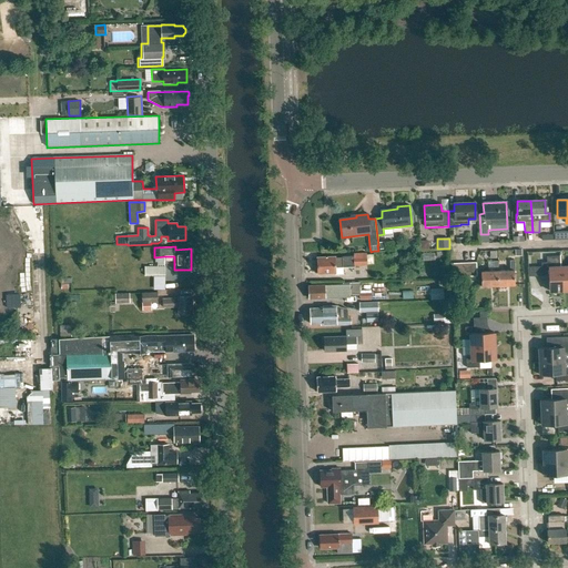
[(335,257),(317,259),(317,274),(335,273),(336,275),(343,274),(343,267),(354,267),(354,266),(367,265),(367,256),(366,256),(366,253),(354,254),(354,256),(342,256),(342,259),(335,259),(335,257)]
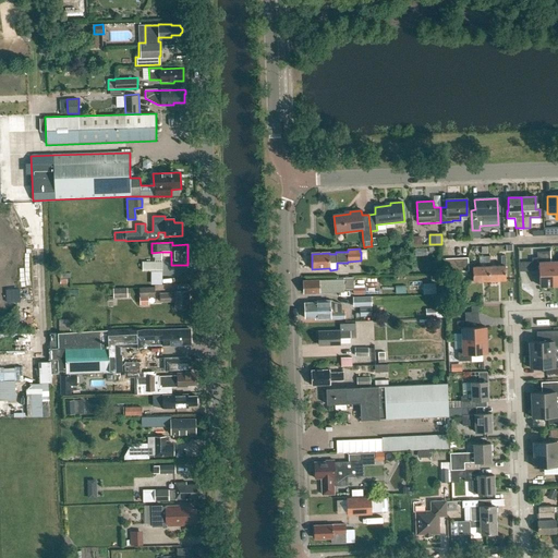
[(488,256),(484,257),(485,267),(472,267),(472,281),(488,281),(488,266),(488,263),(488,256)]
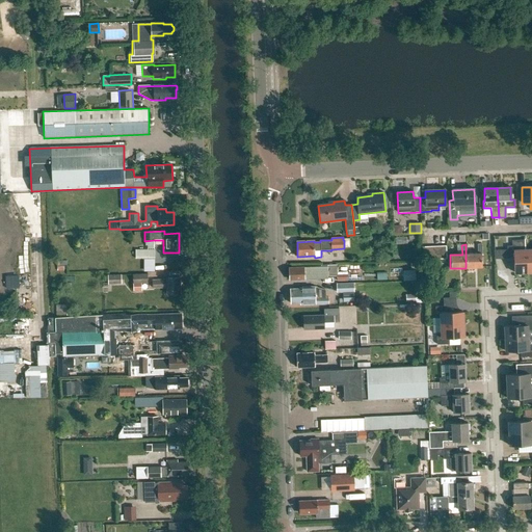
[(481,244),(477,244),(477,254),(466,254),(466,268),(481,267),(481,254),(481,244)]
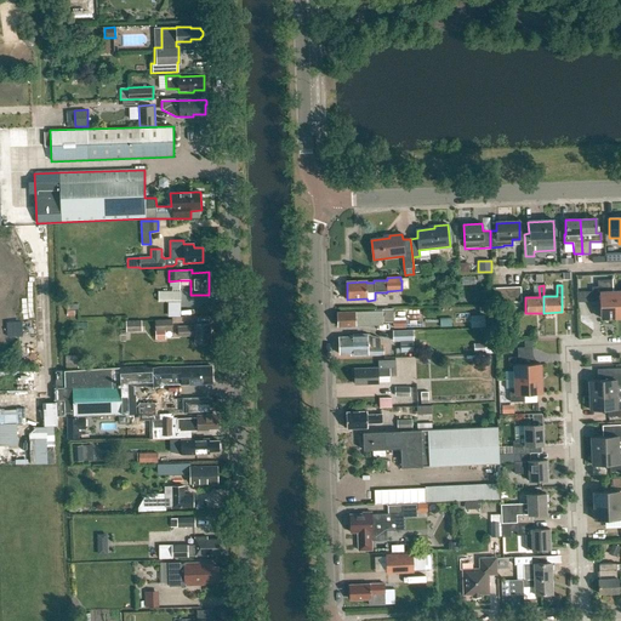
[(615,318),(614,292),(599,294),(599,288),(591,288),(592,302),(599,302),(600,319),(615,318)]
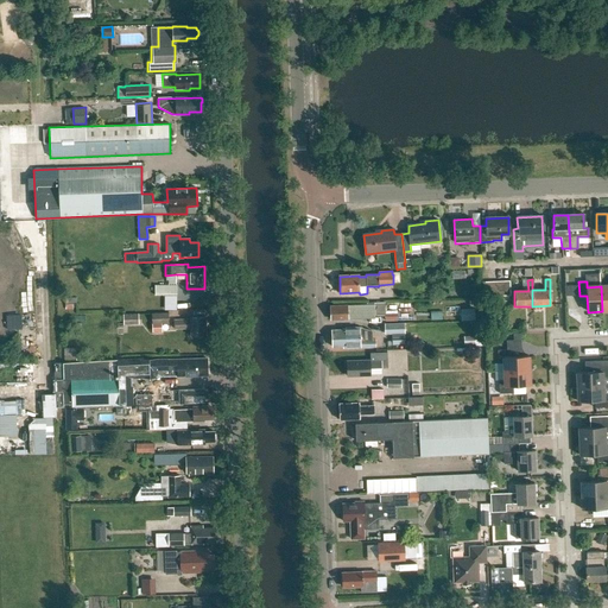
[(177,285),(154,285),(154,296),(177,296),(177,285)]
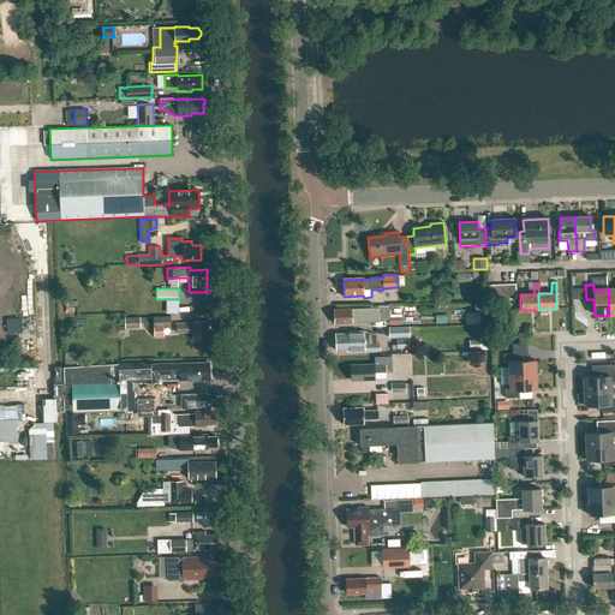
[(352,309),(334,310),(334,311),(333,311),(333,317),(335,316),(335,323),(352,323),(352,321),(389,320),(389,324),(402,324),(401,316),(402,316),(402,305),(371,306),(371,310),(360,311),(360,310),(352,311),(352,309)]
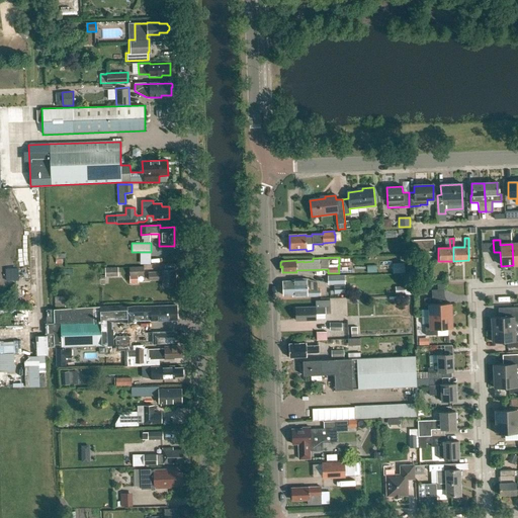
[(144,266),(130,267),(130,275),(138,275),(144,275),(144,266)]
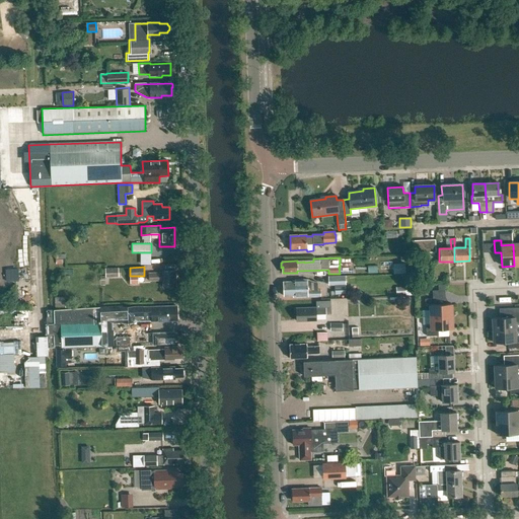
[(105,268),(105,277),(119,277),(119,268),(105,268)]
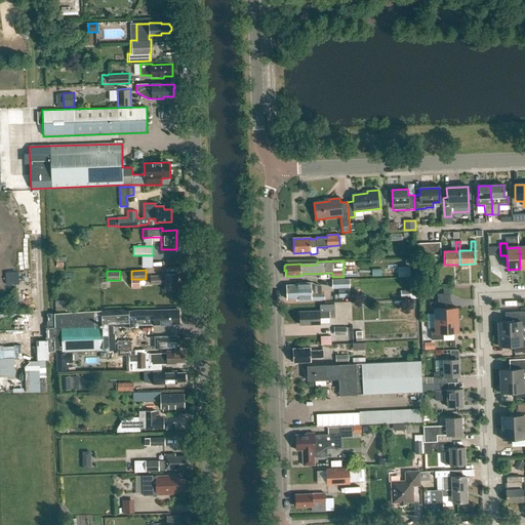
[(165,276),(151,276),(151,284),(165,284),(165,290),(177,290),(177,274),(165,275),(165,276)]
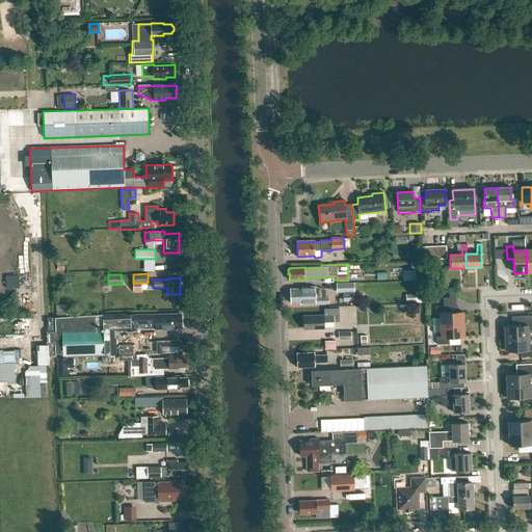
[(354,283),(337,284),(337,293),(354,292),(354,283)]
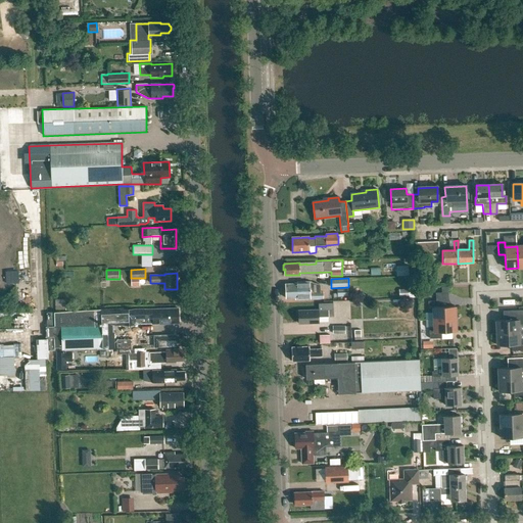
[(285,284),(286,298),(295,297),(295,299),(324,298),(323,292),(321,292),(320,285),(310,282),(296,283),(296,284),(285,284)]
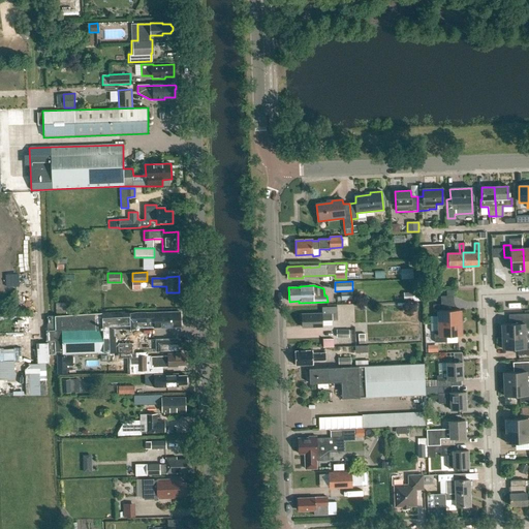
[(438,316),(438,323),(460,322),(460,310),(445,311),(445,305),(433,305),(433,317),(438,316)]
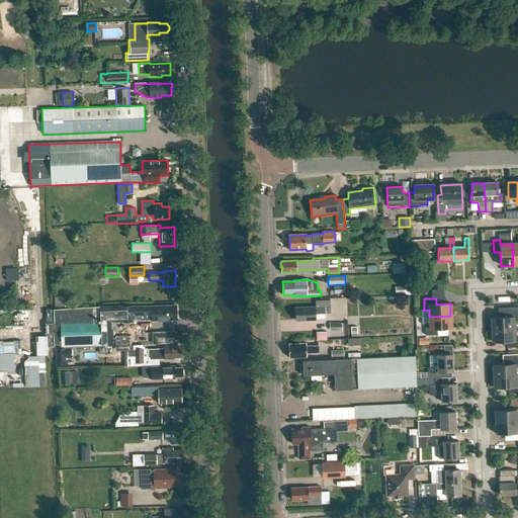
[(326,315),(326,307),(330,307),(330,300),(316,300),(316,308),(295,308),(296,321),(316,320),(316,315),(326,315)]
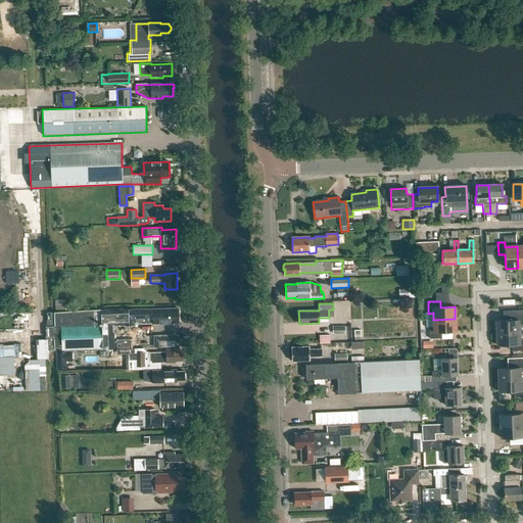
[(113,348),(112,326),(178,324),(178,310),(124,312),(124,310),(54,312),(54,327),(61,327),(62,350),(102,349),(113,348)]
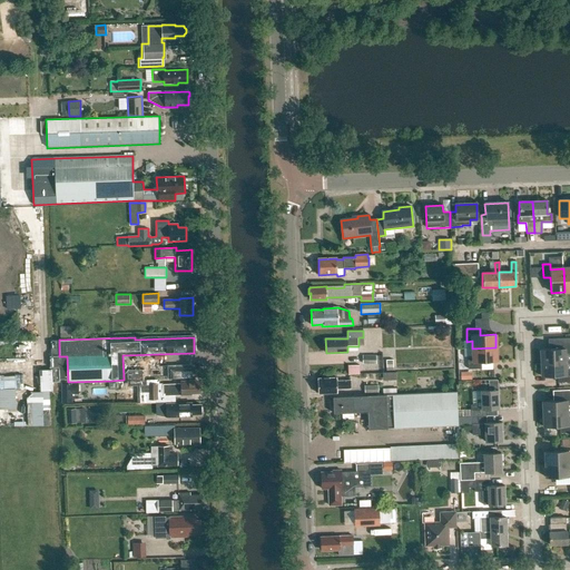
[(569,338),(550,340),(550,350),(540,350),(541,363),(564,362),(564,354),(569,354),(569,338)]
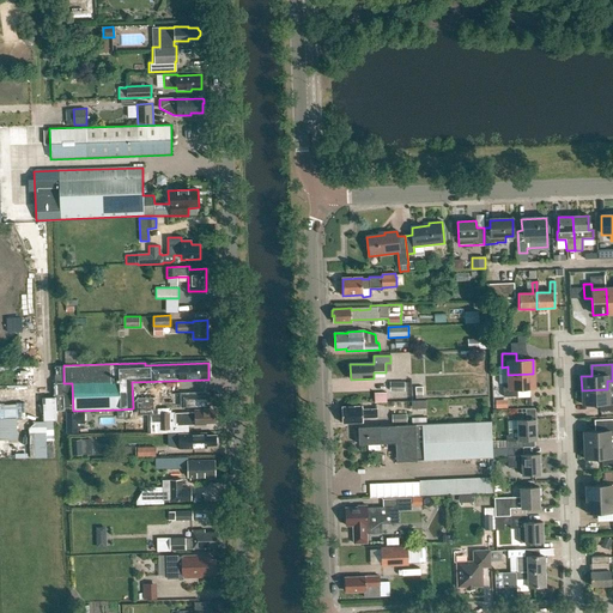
[(534,389),(533,374),(508,375),(508,383),(503,384),(503,398),(517,396),(517,389),(534,389)]
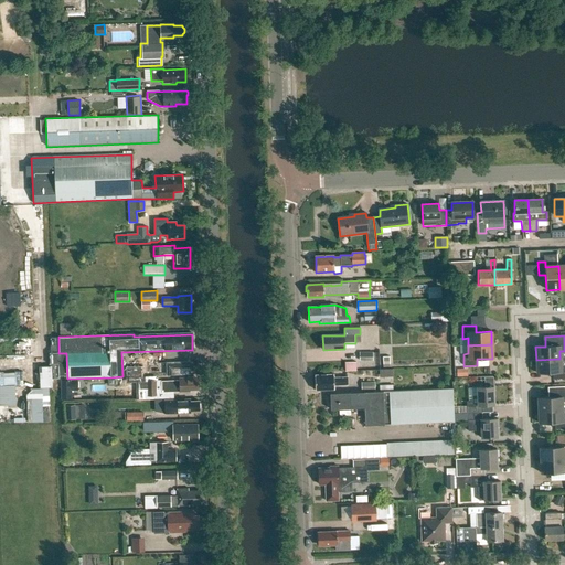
[(564,366),(561,368),(560,359),(536,360),(536,374),(553,373),(553,380),(564,380),(564,366)]
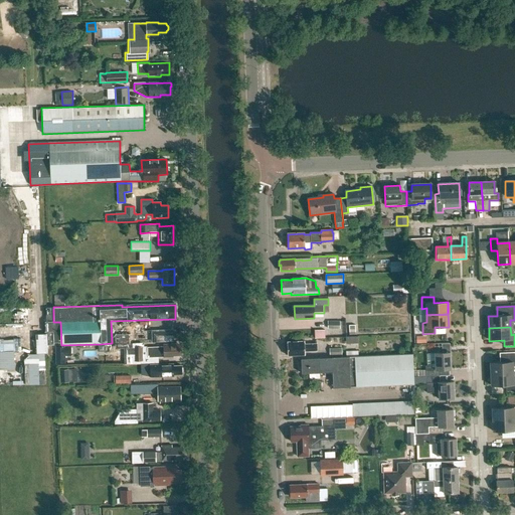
[(130,343),(130,334),(115,335),(116,343),(130,343)]
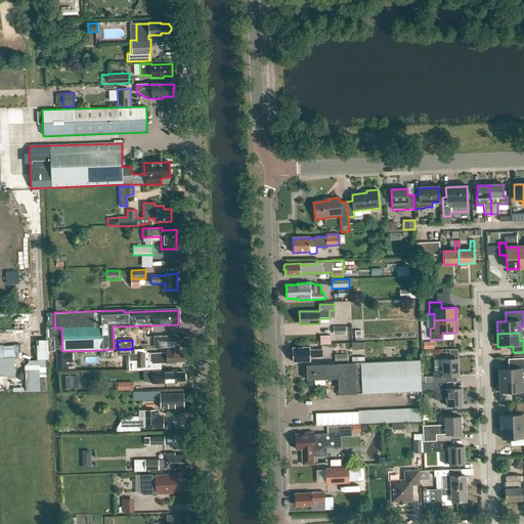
[(0,374),(11,375),(11,345),(0,345),(0,374)]
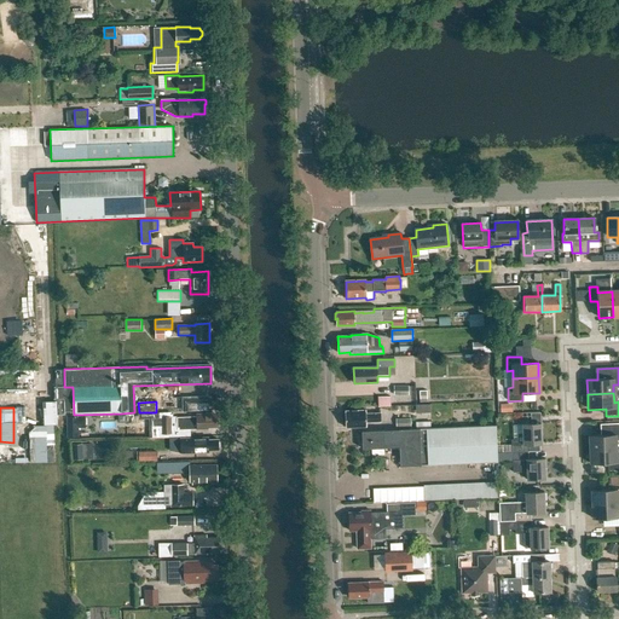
[(366,422),(381,422),(381,414),(366,414),(366,411),(345,411),(345,428),(366,427),(366,422)]
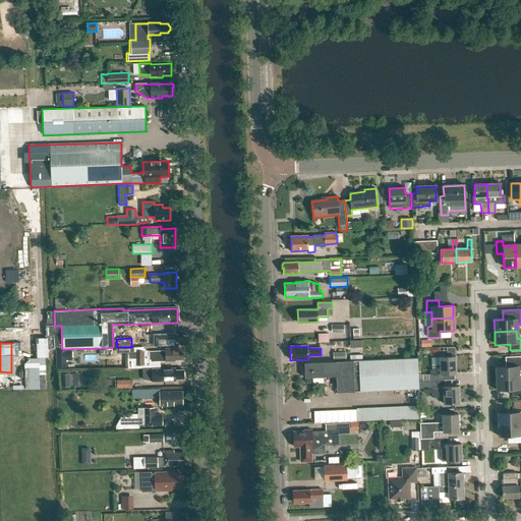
[(175,349),(165,349),(165,351),(146,351),(146,350),(134,351),(134,365),(145,365),(145,367),(151,367),(151,362),(166,361),(173,361),(173,360),(183,359),(182,350),(175,350),(175,349)]
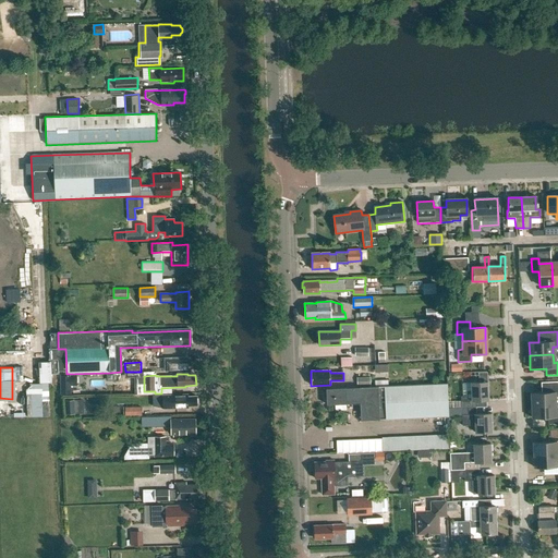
[(70,396),(69,377),(59,378),(60,396),(70,396)]
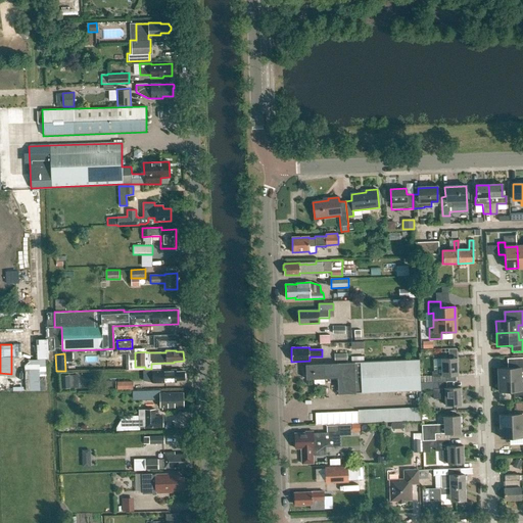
[(432,383),(445,382),(444,376),(458,375),(457,358),(448,359),(440,359),(441,367),(437,367),(437,372),(431,372),(432,383)]
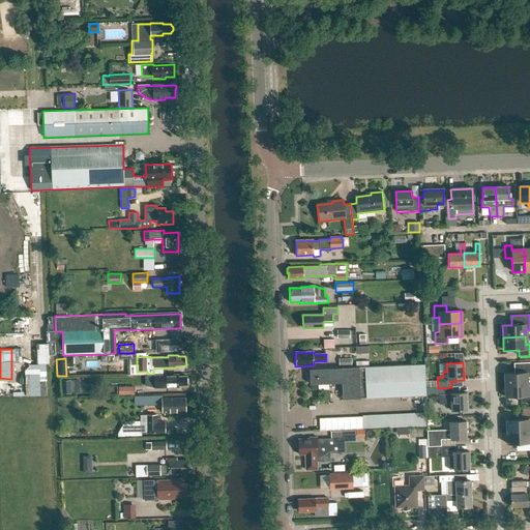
[(514,373),(513,373),(504,374),(505,385),(527,384),(527,378),(529,377),(529,363),(514,364),(514,373)]
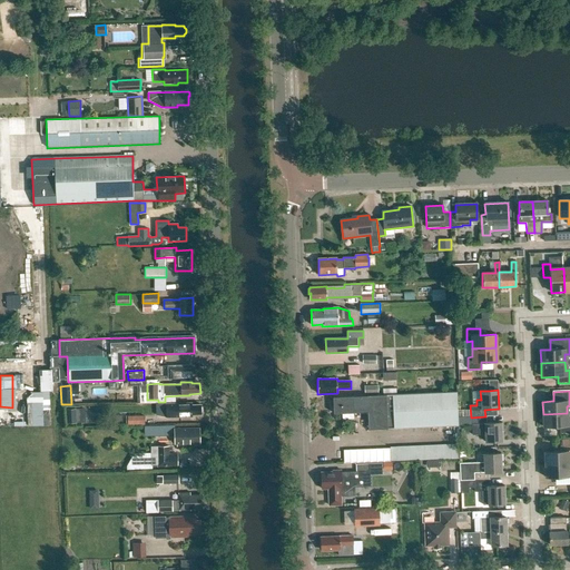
[(457,393),(331,399),(331,406),(333,405),(333,413),(367,412),(369,430),(458,426),(457,393)]
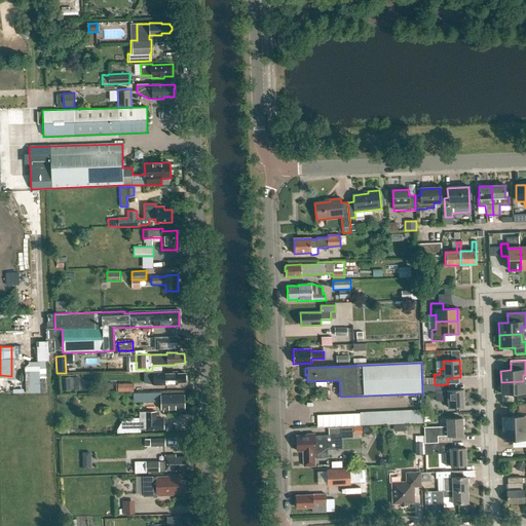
[(177,373),(153,373),(153,385),(174,384),(174,382),(185,382),(185,380),(186,379),(186,377),(185,376),(185,374),(177,374),(177,373)]
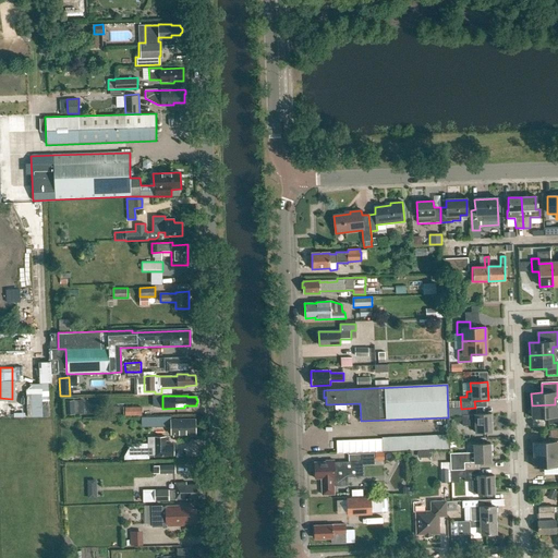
[(74,400),(64,401),(65,414),(75,414),(74,400)]
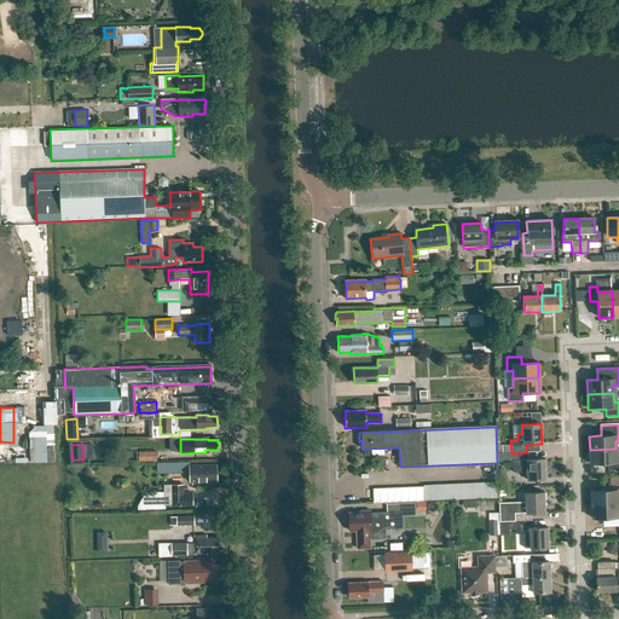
[(618,457),(615,457),(615,449),(590,450),(590,464),(607,464),(607,472),(618,470),(618,457)]
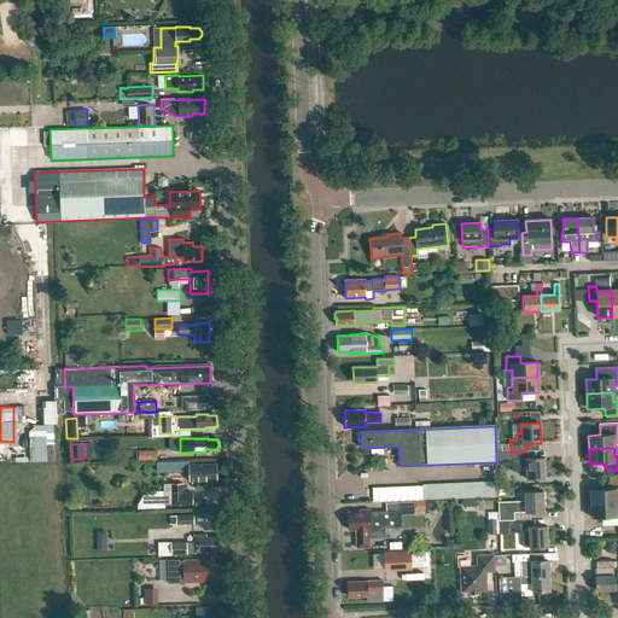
[(157,450),(139,450),(139,460),(157,460),(157,450)]
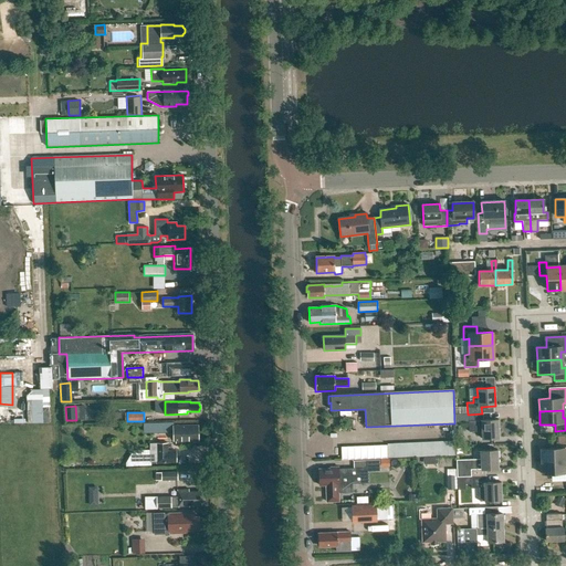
[(482,413),(468,415),(469,432),(481,431),(482,439),(499,438),(498,420),(482,420),(482,413)]
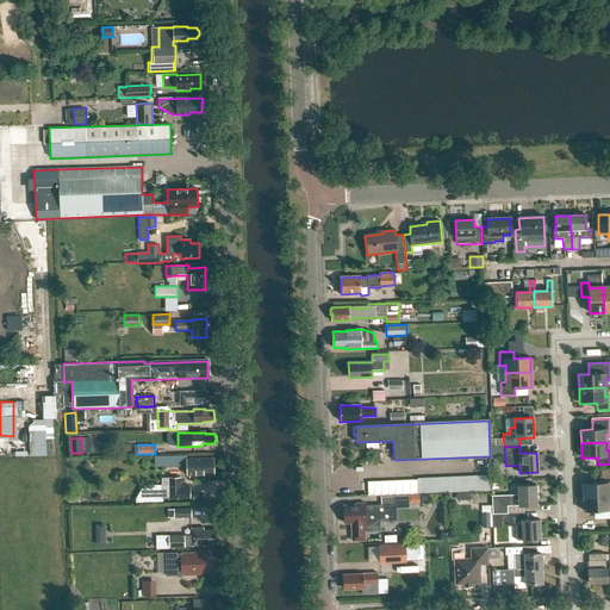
[(213,475),(212,459),(186,460),(187,475),(188,475),(190,478),(204,478),(204,475),(213,475)]
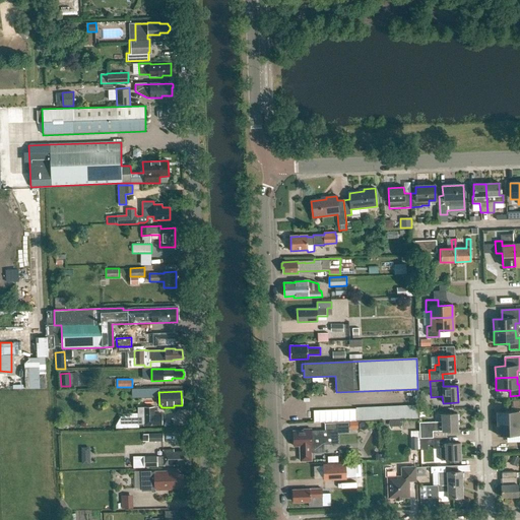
[(356,421),(418,418),(417,405),(355,407),(355,408),(356,420),(356,421)]
